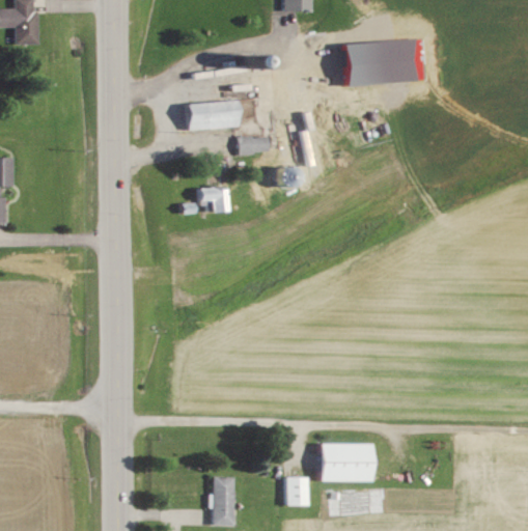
[(39,40),(39,10),(34,10),(34,0),(16,0),(16,7),(0,7),(0,26),(0,27),(1,42),(39,40)]
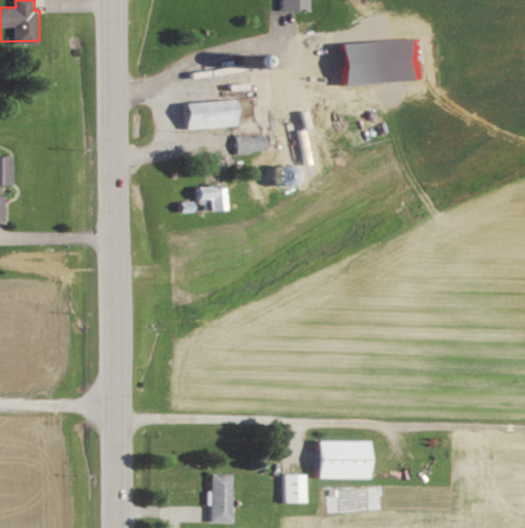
[(309,0),(284,0),(284,10),(310,10),(309,0)]
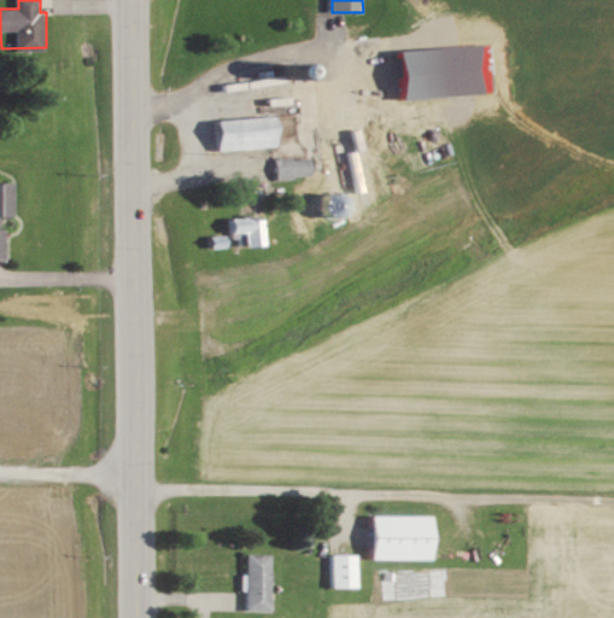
[(221,151),(280,147),(279,117),(220,120),(221,151)]
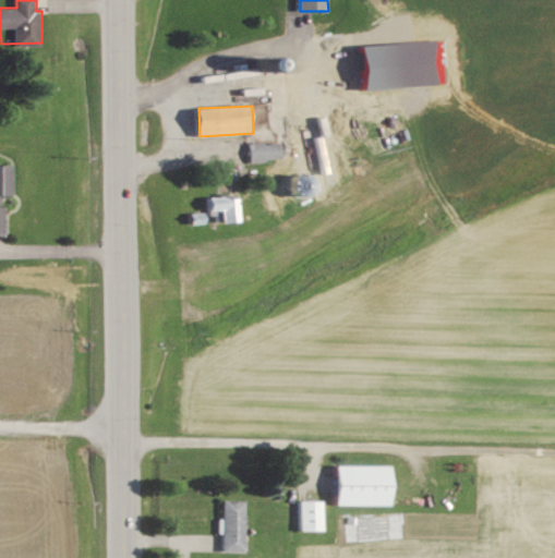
[(254,162),(285,159),(282,142),(252,144),(254,162)]
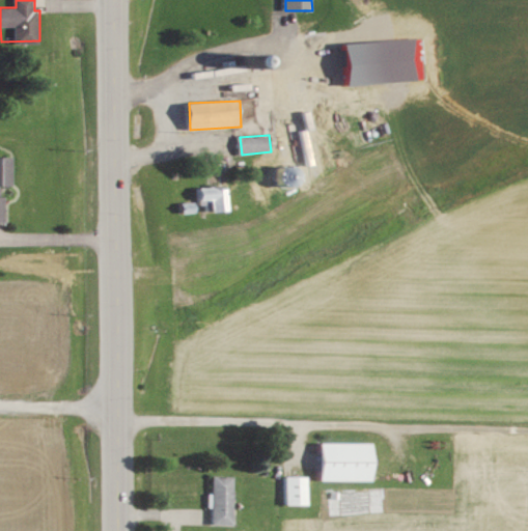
[(0,157),(0,221),(8,222),(7,196),(3,196),(3,187),(15,186),(15,158),(0,157)]
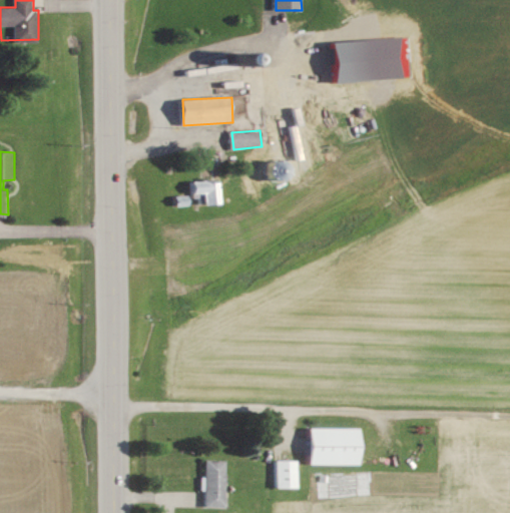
[(221,204),(220,181),(195,182),(195,197),(207,197),(207,204),(221,204)]
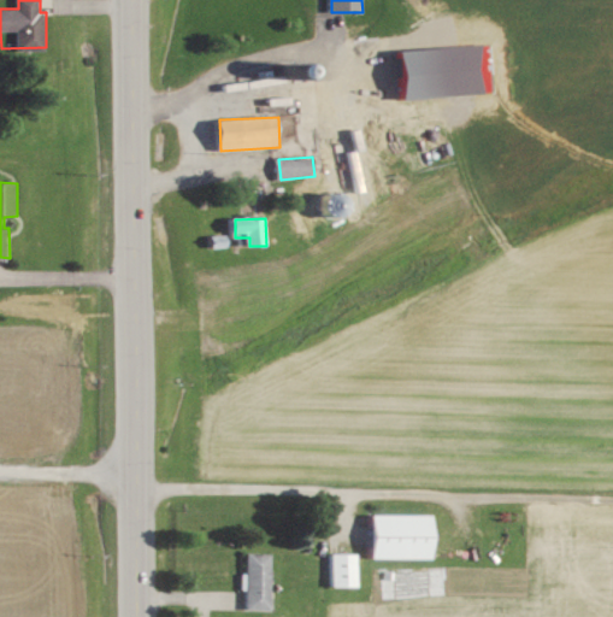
[(373,559),(434,560),(435,516),(375,515),(373,559)]
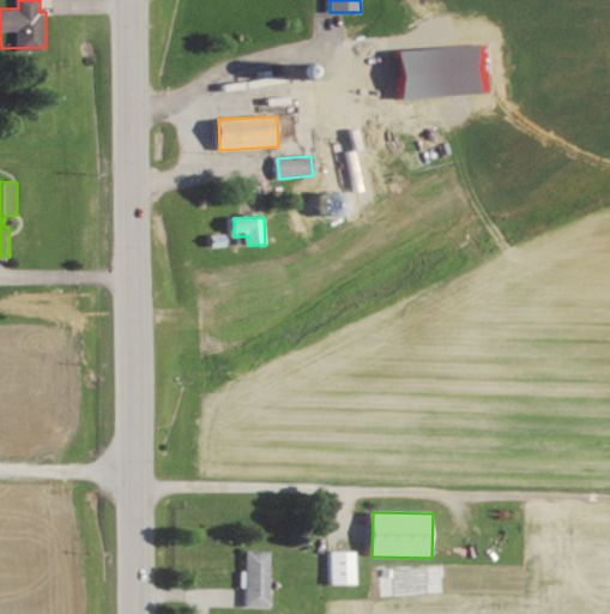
[(271,608),(272,552),(248,551),(247,571),(242,571),(242,589),(247,589),(247,607),(271,608)]
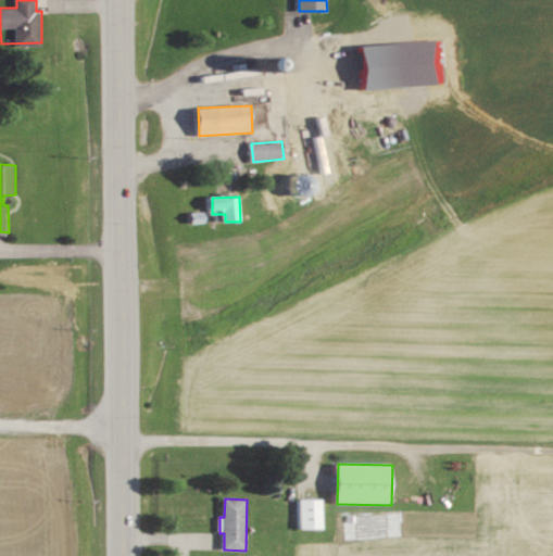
[(325,498),(301,500),(302,530),(325,529),(325,498)]
